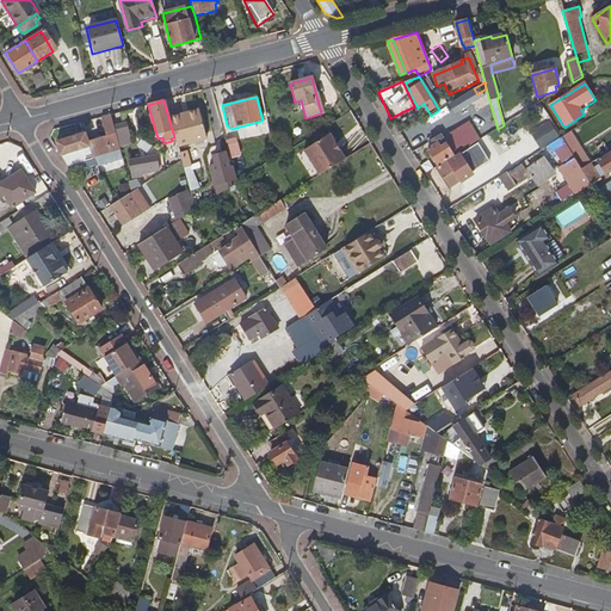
[(535,113),(542,109),(539,104),(532,109),(535,113)]
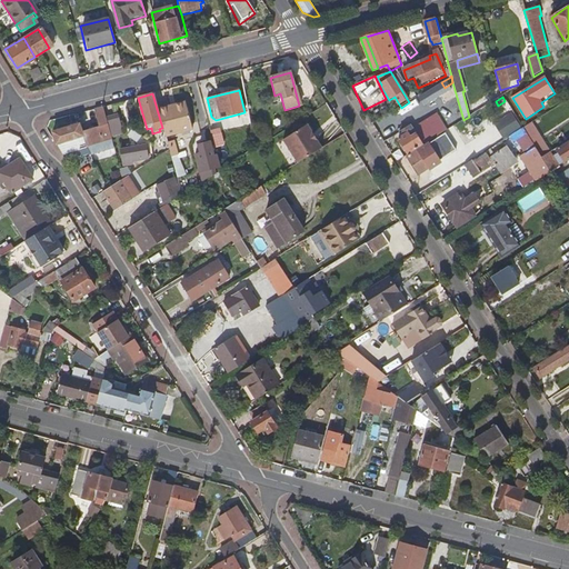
[(80,125),(79,126),(81,132),(83,139),(87,148),(88,147),(111,141),(102,107),(92,110),(97,123),(100,122),(101,127),(81,131),(80,125)]
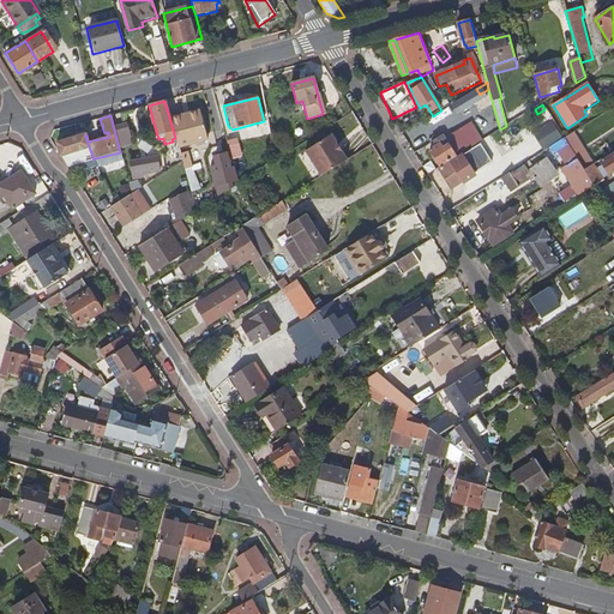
[(181,115),(169,118),(175,138),(179,149),(208,139),(200,115),(182,121),(181,115)]
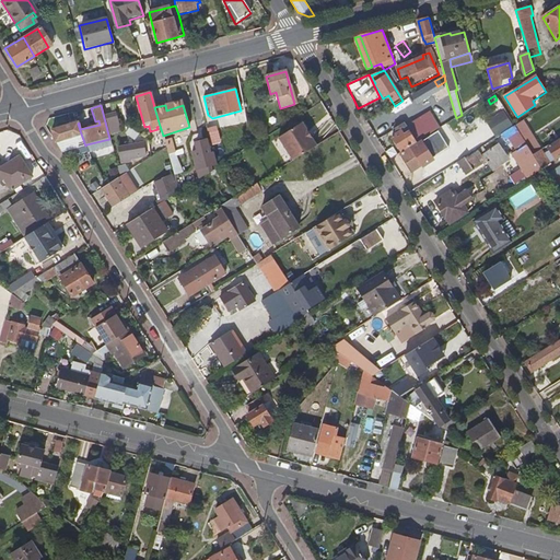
[(384,125),(398,116),(394,109),(380,118),(384,125)]
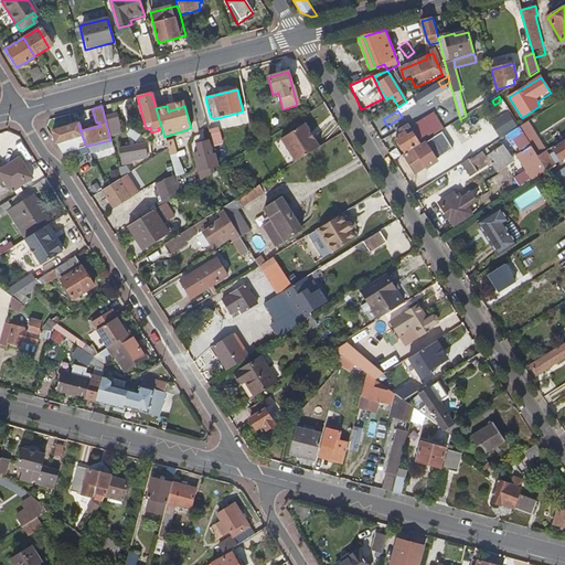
[(516,128),(508,114),(491,124),(500,138),(516,128)]
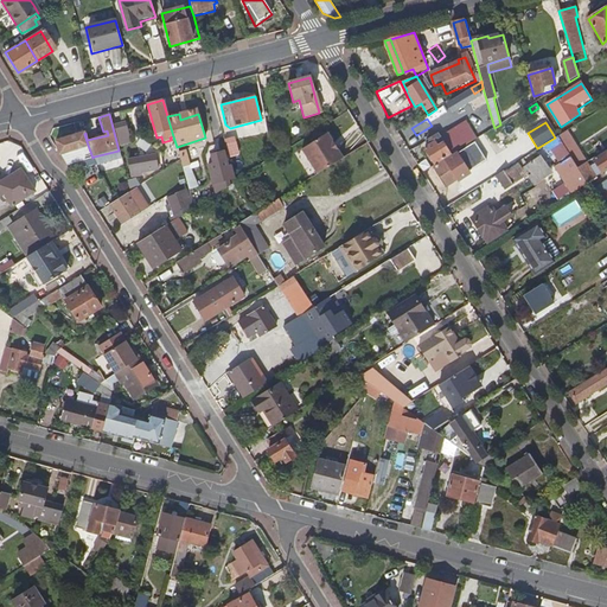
[(131,142),(125,123),(113,126),(119,145),(131,142)]
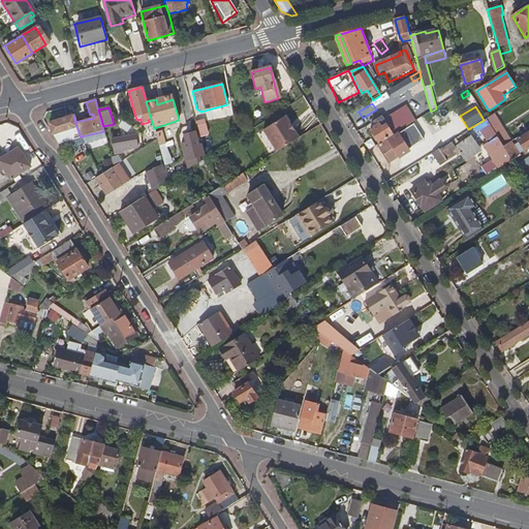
[(495,114),(493,110),(484,115),(486,120),(494,115),(495,114)]
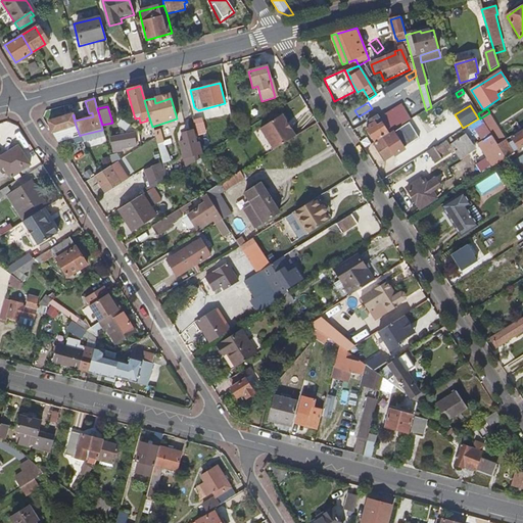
[(395,130),(384,111),(378,115),(389,134),(395,130)]
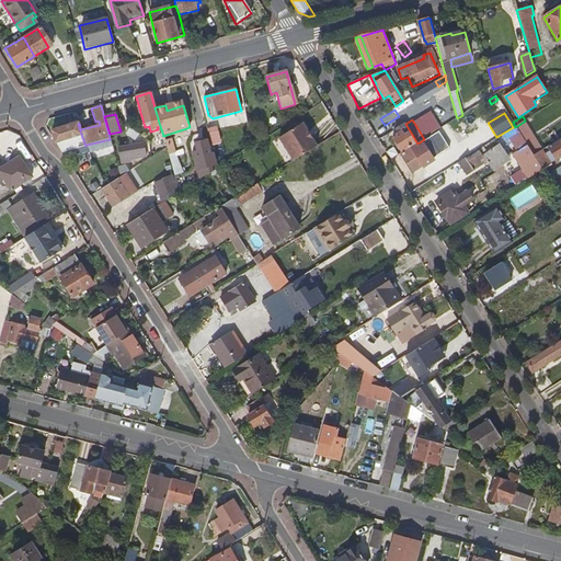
[(317,146),(302,122),(279,136),(294,160),(317,146)]
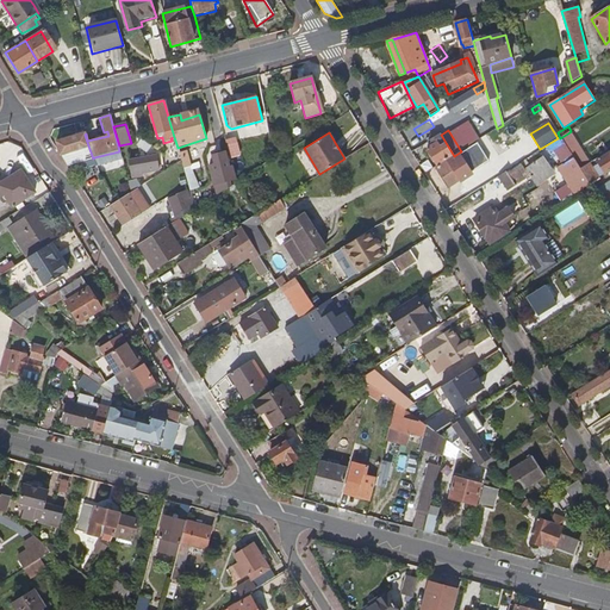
[(441,135),(440,132),(429,139),(433,144),(427,148),(437,167),(454,156),(441,135)]
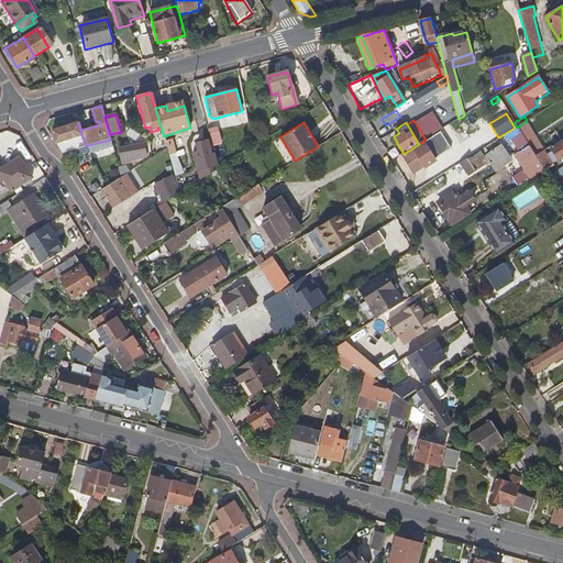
[(521,133),(529,128),(526,122),(517,128),(521,133)]
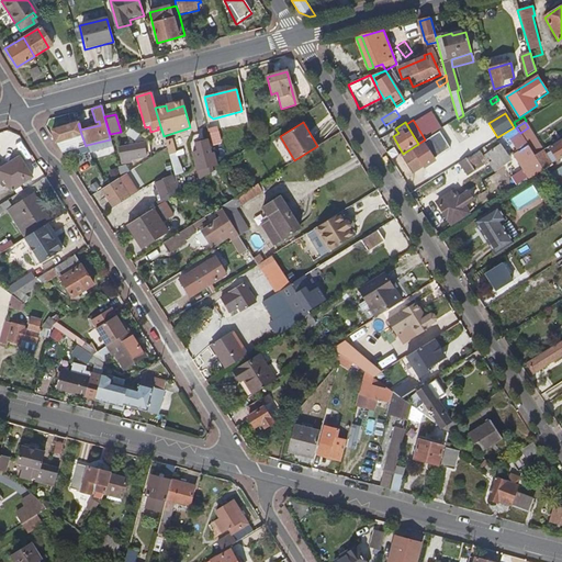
[(80,131),(78,124),(52,131),(53,138),(55,142),(78,135),(79,137),(82,137),(80,131)]
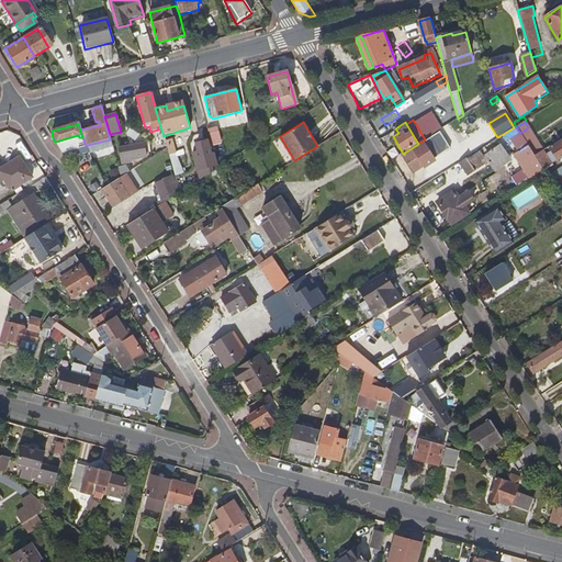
[(216,127),(208,130),(209,131),(212,145),(221,143),(216,127)]
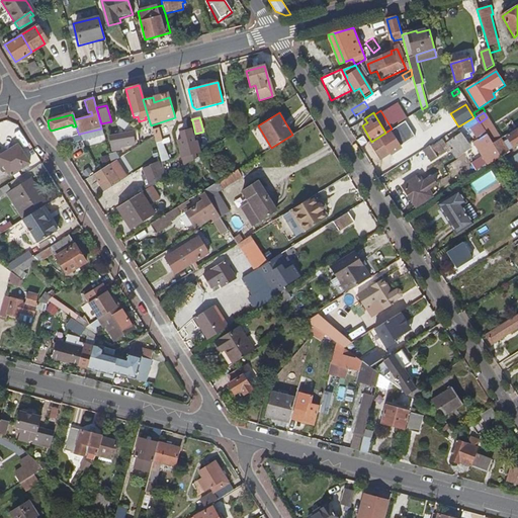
[(502,158),(493,144),(480,122),(476,117),(463,124),(466,131),(473,126),(476,131),(471,134),(477,141),(472,144),(488,167),(502,158)]
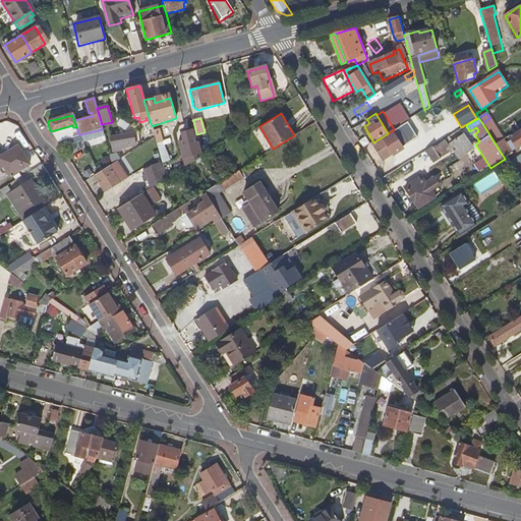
[(503,139),(489,118),(482,123),(496,145),(503,139)]
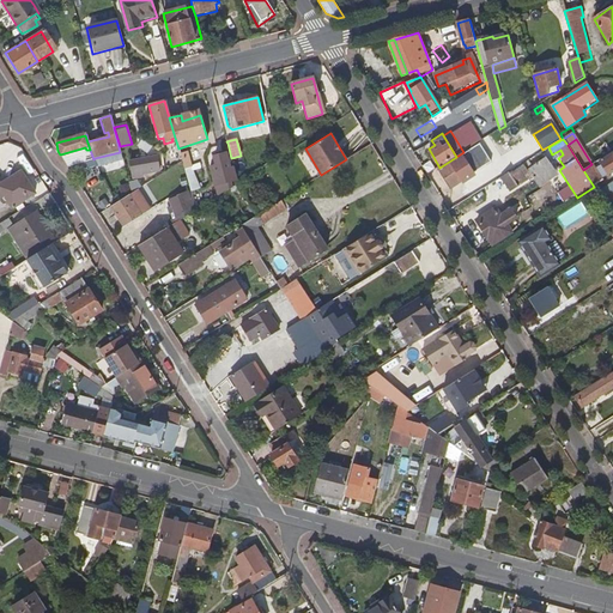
[(67,167),(93,159),(90,150),(86,150),(85,147),(60,155),(67,167)]
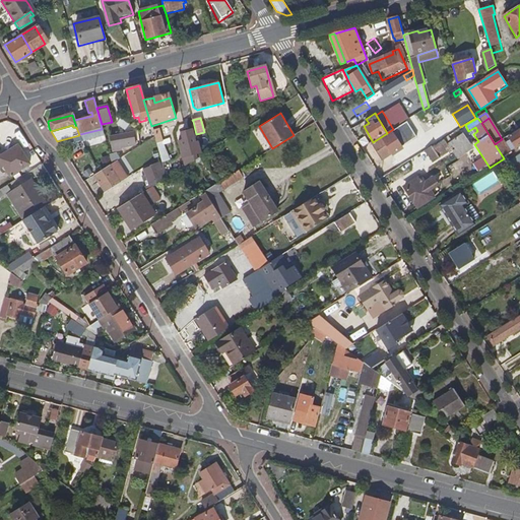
[(104,134),(102,129),(80,134),(82,140),(104,134)]
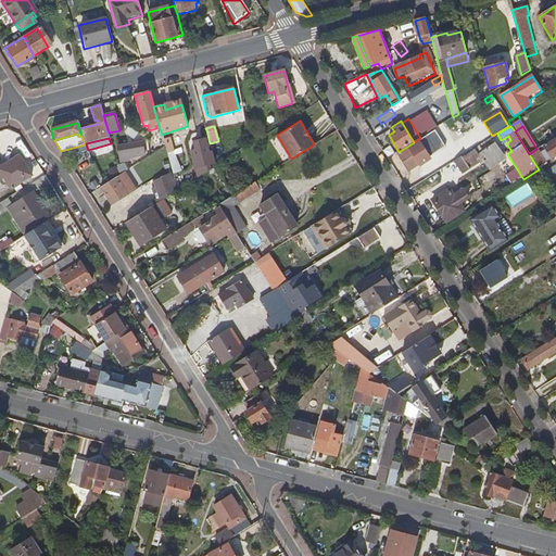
[(171,138),(163,139),(165,148),(168,160),(175,158),(175,155),(182,153),(181,148),(174,150),(171,138)]
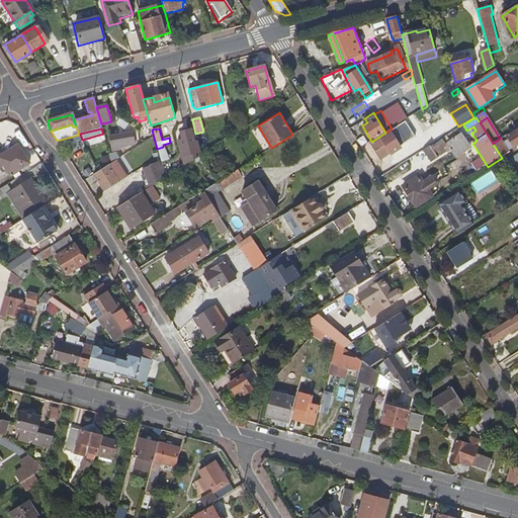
[(407,145),(397,128),(372,145),(382,160),(391,154),(393,155),(402,150),(401,148),(407,145)]
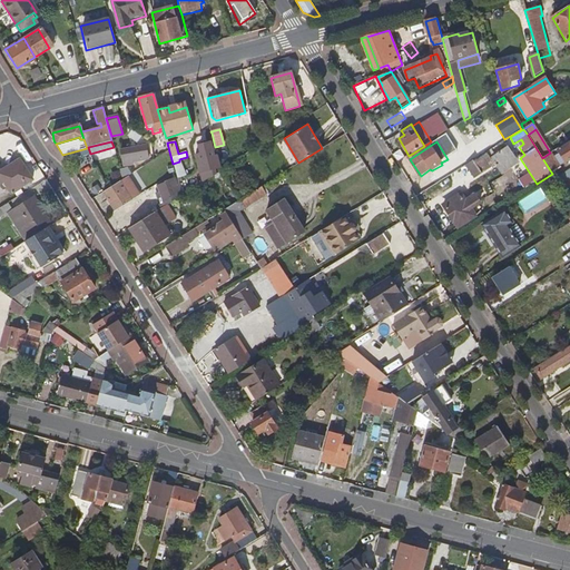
[(204,182),(220,172),(217,155),(214,156),(210,143),(200,145),(203,154),(196,156),(200,173),(203,182),(204,182)]
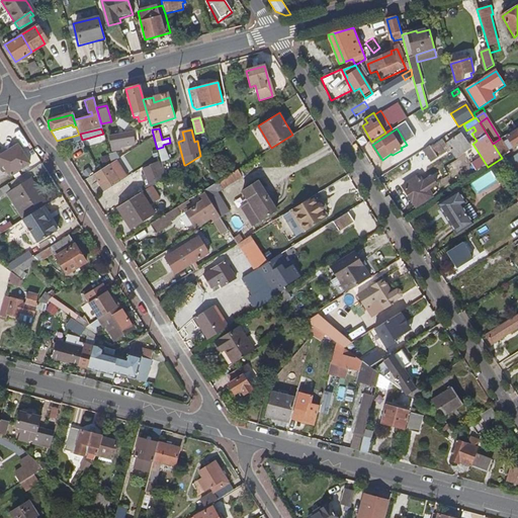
[(493,144),(502,158),(509,153),(509,152),(516,148),(517,150),(517,131),(507,138),(508,141),(503,144),(500,139),(493,144)]
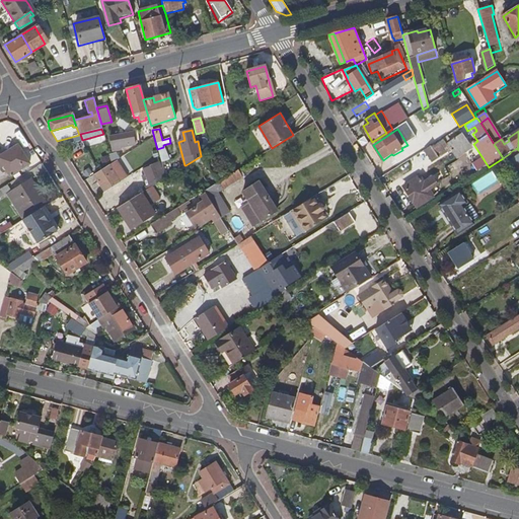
[(135,145),(133,134),(109,137),(112,151),(120,150),(120,148),(135,145)]
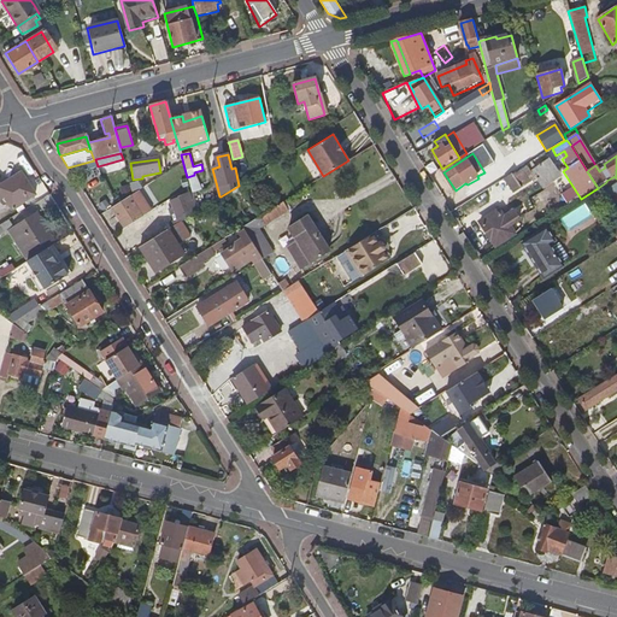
[(559,175),(550,159),(536,168),(530,171),(536,180),(540,186),(559,175)]
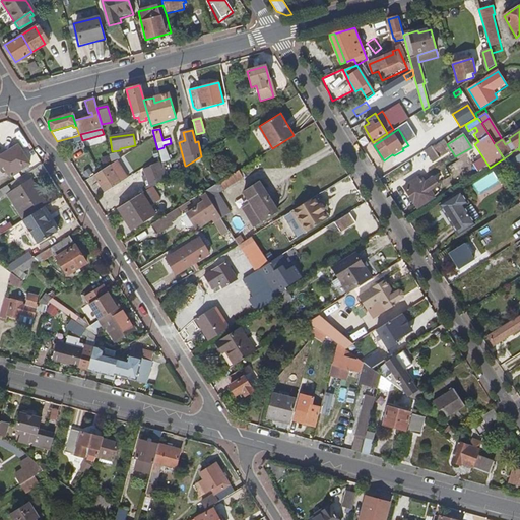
[(57,141),(60,146),(82,141),(79,135),(57,141)]
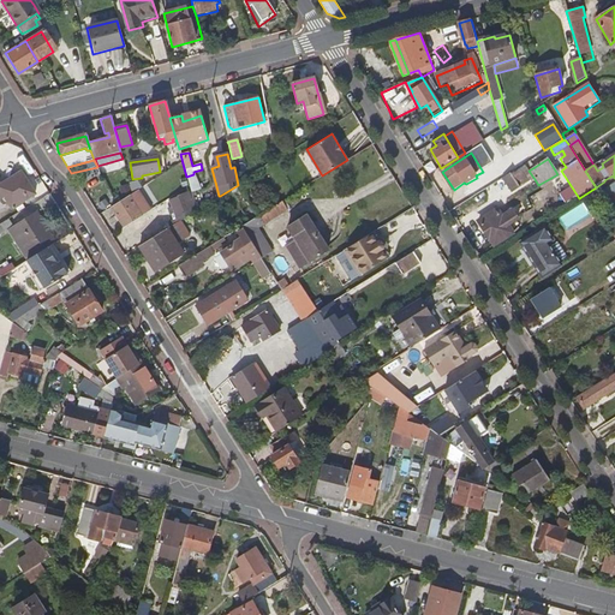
[(535,179),(529,171),(525,163),(506,177),(515,191),(535,179)]
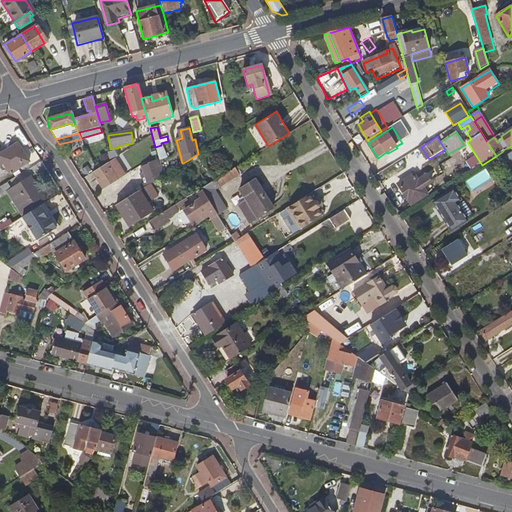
[(17,143),(0,153),(0,161),(2,165),(8,174),(28,162),(17,143)]
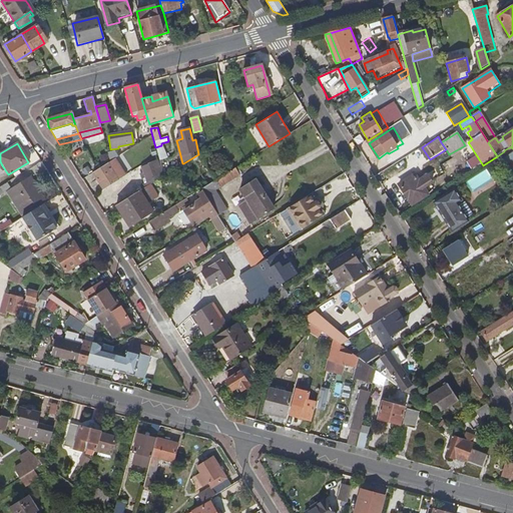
[(407,158),(415,169),(428,159),(419,148),(407,158)]
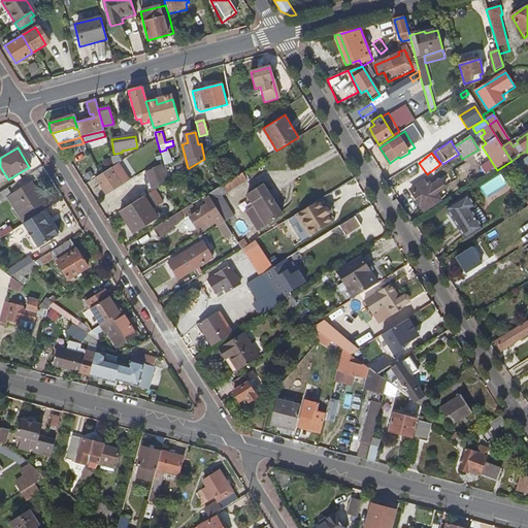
[(110,158),(110,156),(101,160),(104,171),(109,169),(113,166),(110,158)]
